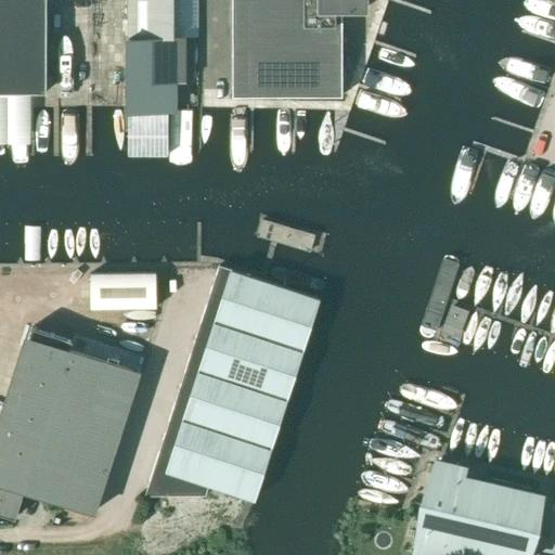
[(47,91),(46,0),(0,0),(0,91),(28,92),(47,91)]
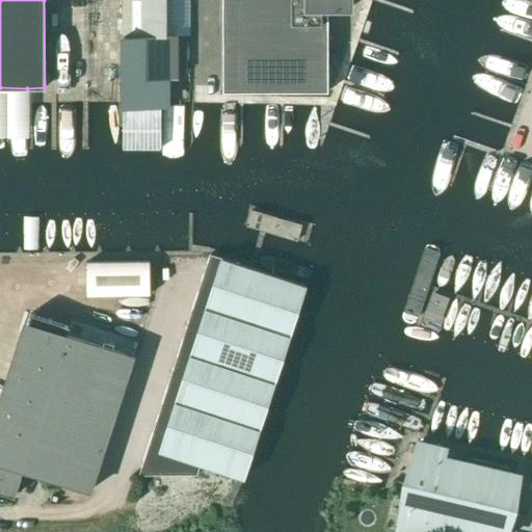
[(123,104),(123,148),(161,148),(161,104),(161,80),(166,80),(169,77),(177,77),(177,35),(166,35),(166,0),(122,0),(123,48),(123,104)]
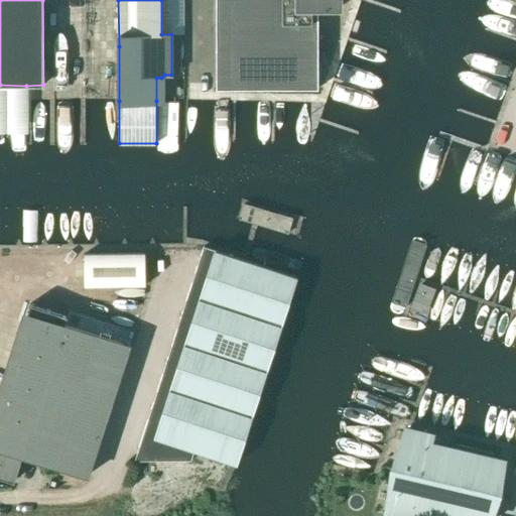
[(216,0),(216,89),(318,89),(318,7),(341,7),(341,0),(216,0)]
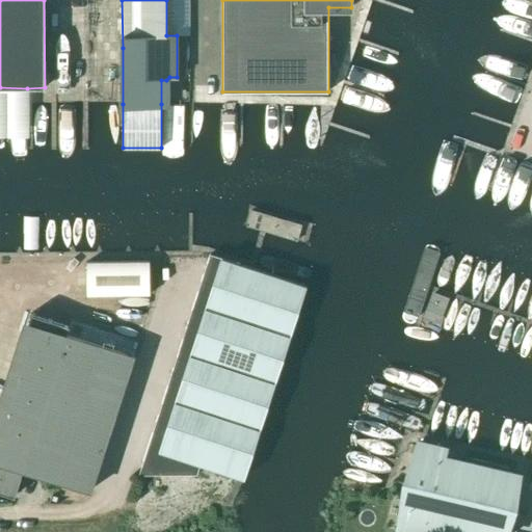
[(243,478),(306,286),(255,269),(210,255),(138,476),(196,475),(201,464),(243,478)]
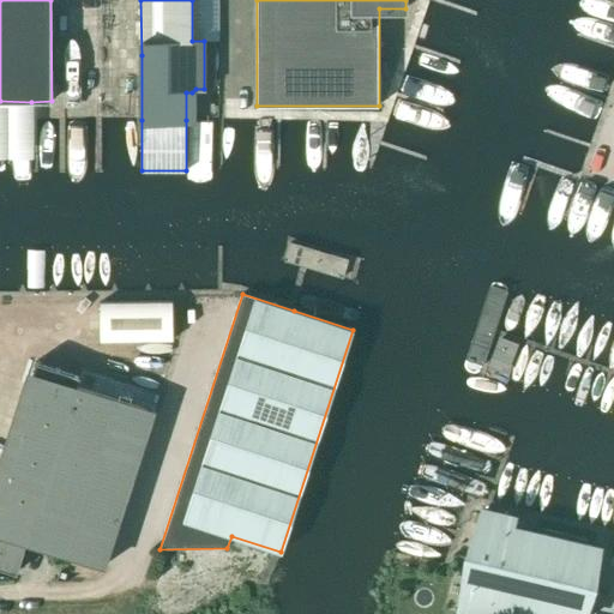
[(101,304),(101,342),(174,342),(174,304),(101,304)]
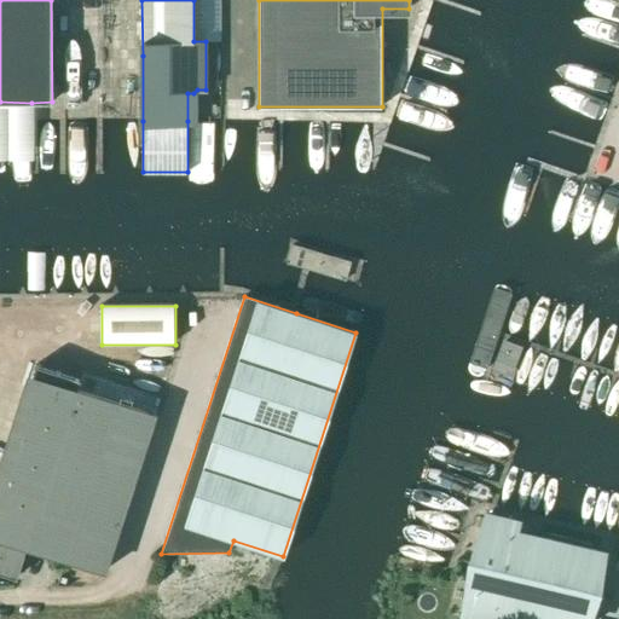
[(105,571),(156,415),(79,389),(81,380),(35,364),(28,388),(34,391),(0,495),(0,571),(17,577),(28,545),(105,571)]
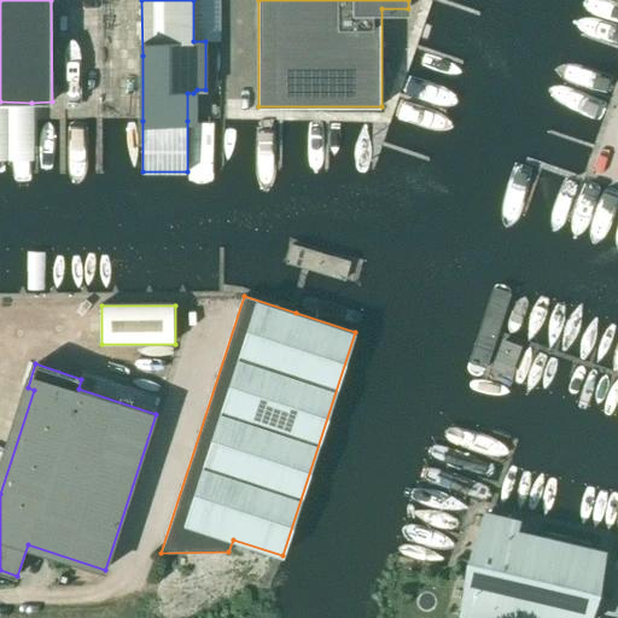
[(507,617),(509,610),(528,534),(511,530),(513,519),(487,513),(461,617),(507,617)]
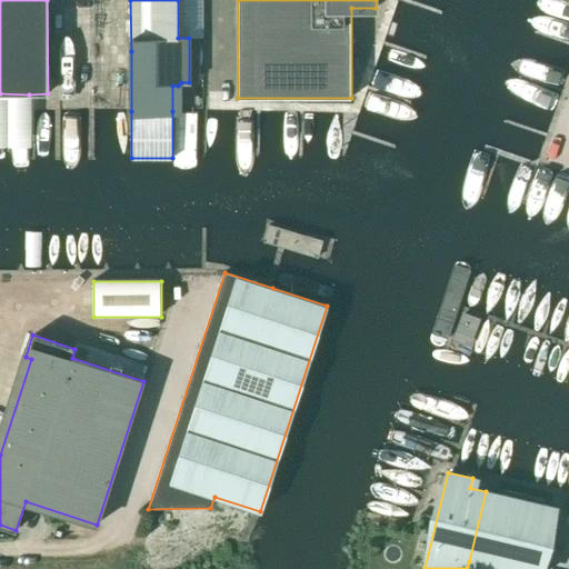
[(486,491),(469,561),(500,568),(540,568),(556,508),(486,491)]
